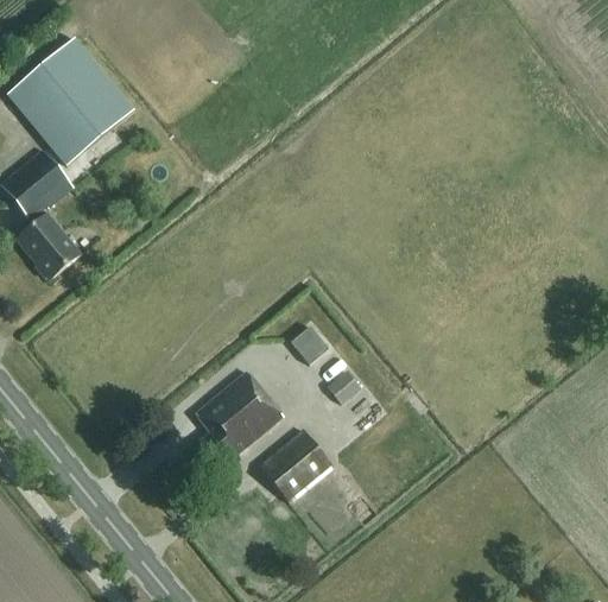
[(134,108),(74,36),(6,93),(67,165),(134,108)]
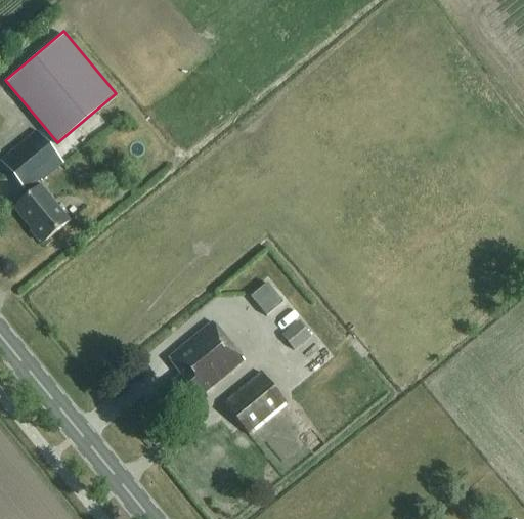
[(40,176),(60,159),(61,159),(35,127),(0,156),(0,159),(28,191),(13,205),(32,226),(30,227),(38,236),(39,235),(42,239),(69,217),(37,178),(40,176)]
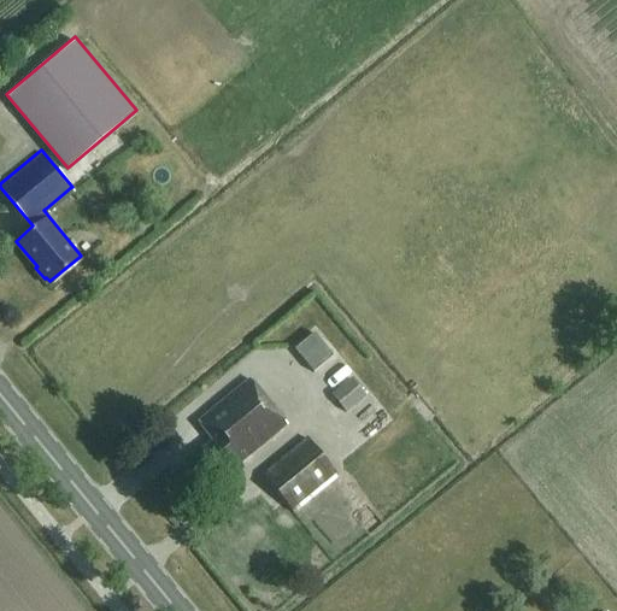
[(313,329),(294,346),(313,369),(333,352),(313,329)]
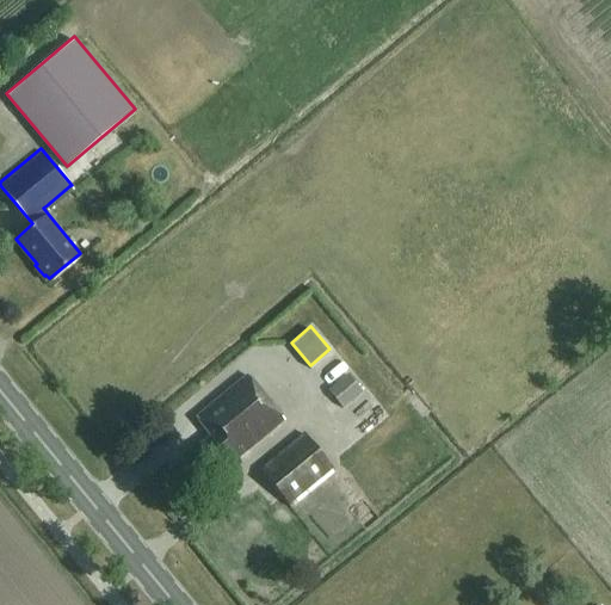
[(327,386),(341,402),(363,383),(349,368),(327,386)]
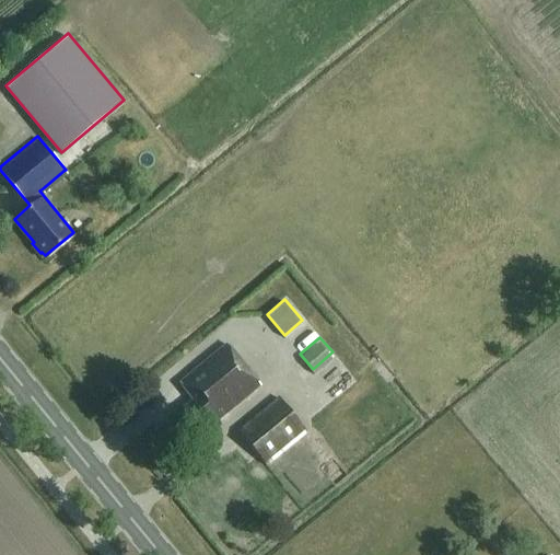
[(179,428),(185,427),(193,436),(259,382),(226,342),(178,380),(193,400),(174,414),(176,416),(174,421),(179,428)]
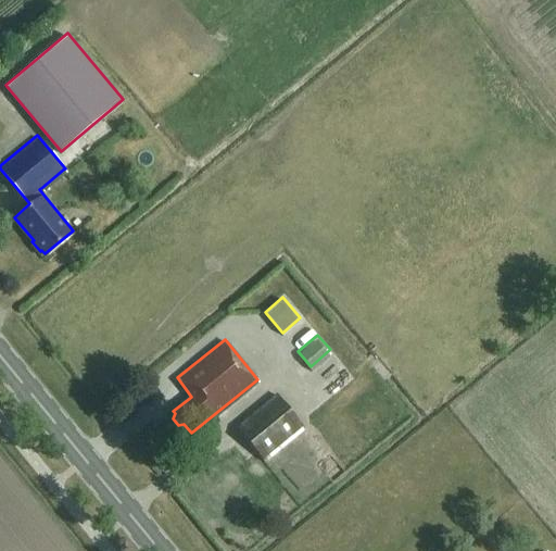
[(262,462),(277,448),(283,454),(295,443),(290,437),(301,428),(273,396),(234,428),(262,462)]
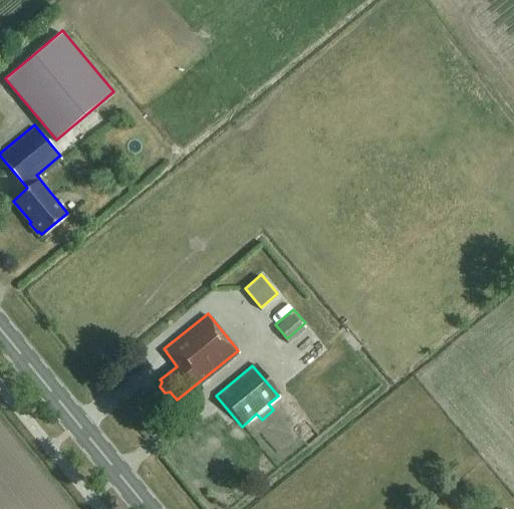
All buildings are outlined.
